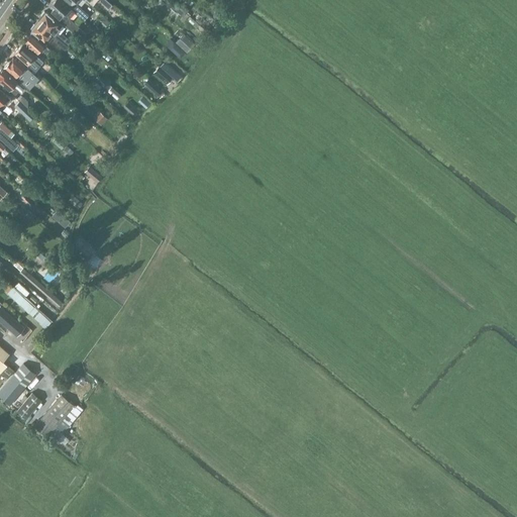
[(60,17),(59,17),(58,19),(67,26),(81,39),(87,34),(70,18),(76,12),(69,6),(69,7),(62,0),(54,0),(49,5),(53,9),(52,10),(60,17)]
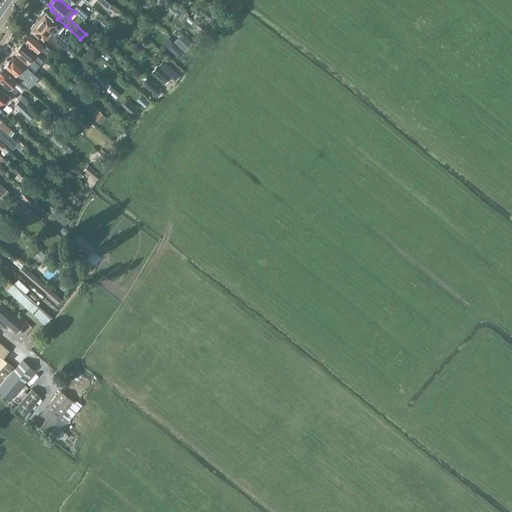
[(76,4),(80,0),(66,0),(71,4),(68,6),(75,12),(84,21),(88,16),(76,4)]
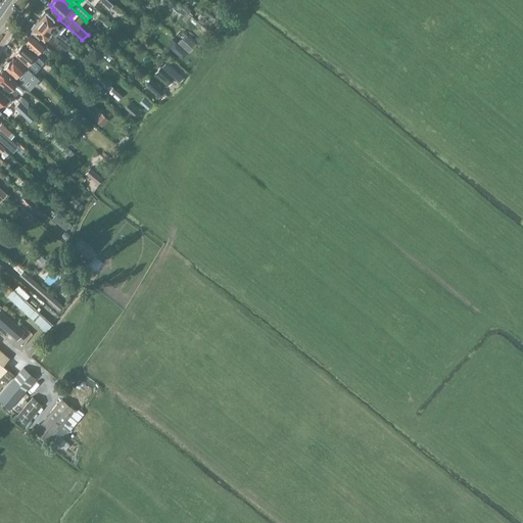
[(86,0),(88,1),(88,0),(91,2),(93,0),(101,0),(102,0),(102,1),(101,1),(110,9),(113,6),(106,0),(86,0)]
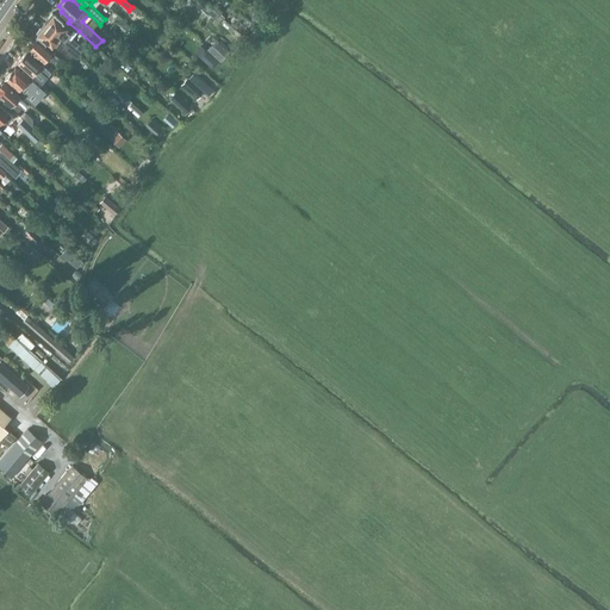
[(203,11),(210,17),(213,11),(207,5),(203,11)]
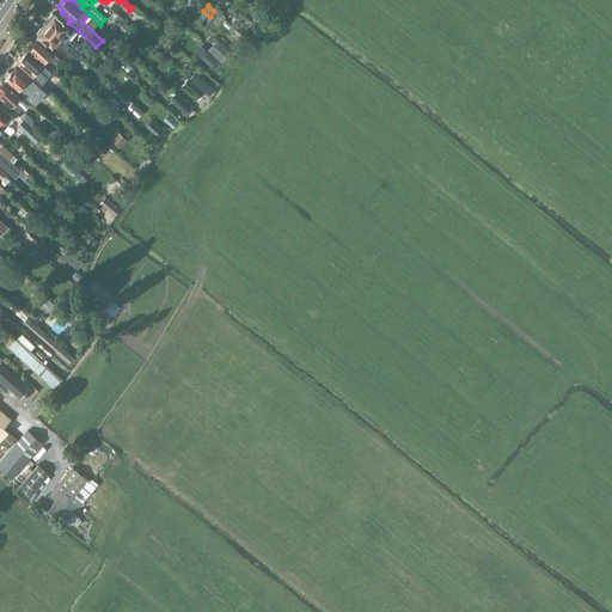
[(47,25),(65,40),(81,54),(85,49),(72,38),(72,40),(68,36),(74,29),(56,14),(56,13),(47,25)]
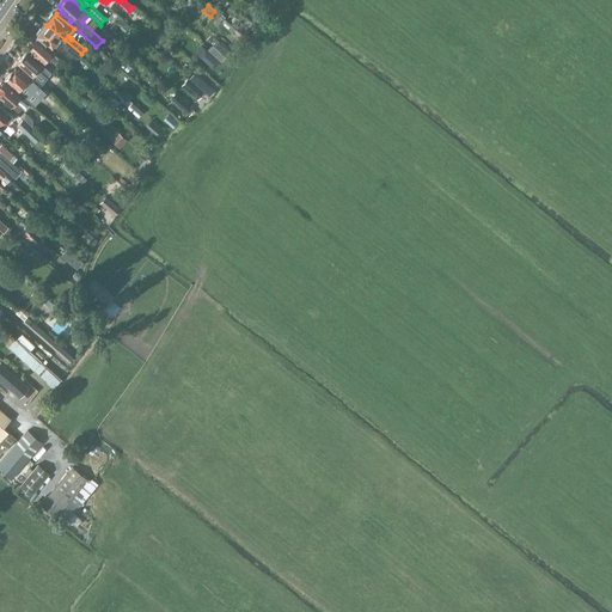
[(55,51),(61,44),(65,47),(63,48),(77,59),(81,54),(65,40),(47,25),(36,37),(55,51)]
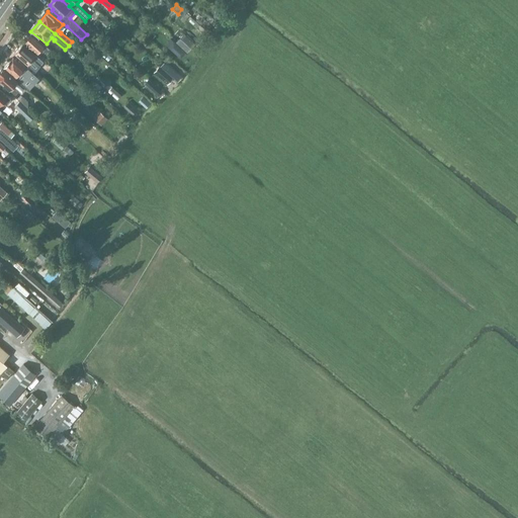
[(51,57),(54,53),(51,50),(31,32),(23,39),(37,53),(39,55),(44,51),(48,54),(51,57)]
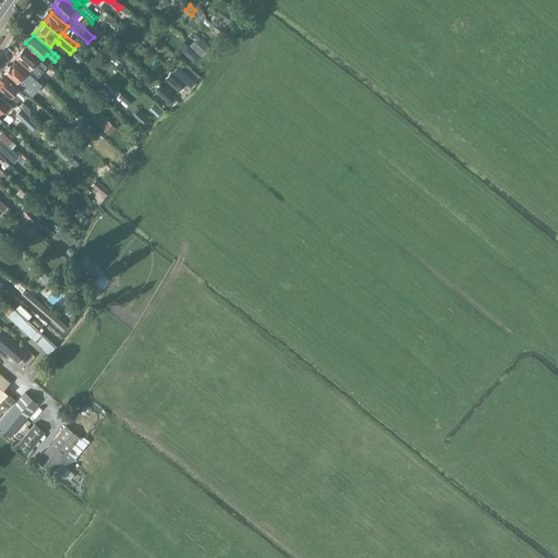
[(210,48),(199,37),(191,46),(202,57),(210,48)]
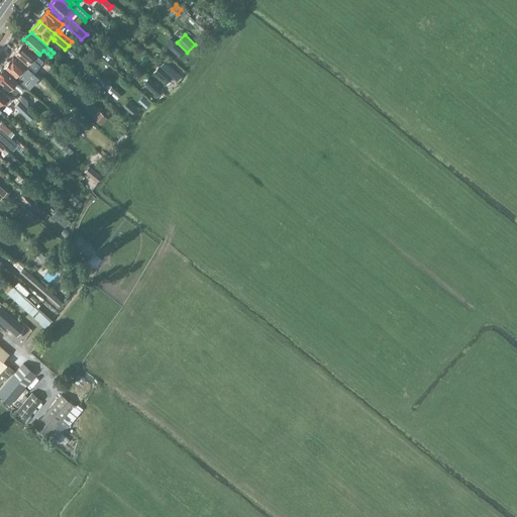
[(15,52),(14,53),(27,64),(35,72),(40,66),(43,62),(35,55),(22,43),(18,47),(17,47),(15,49),(15,52)]
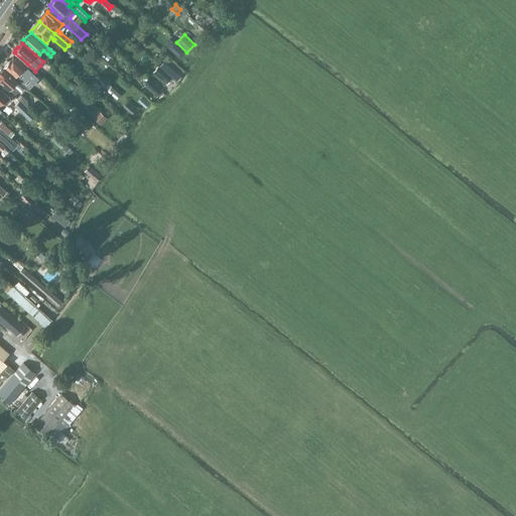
[(170,47),(178,54),(182,50),(174,43),(170,47)]
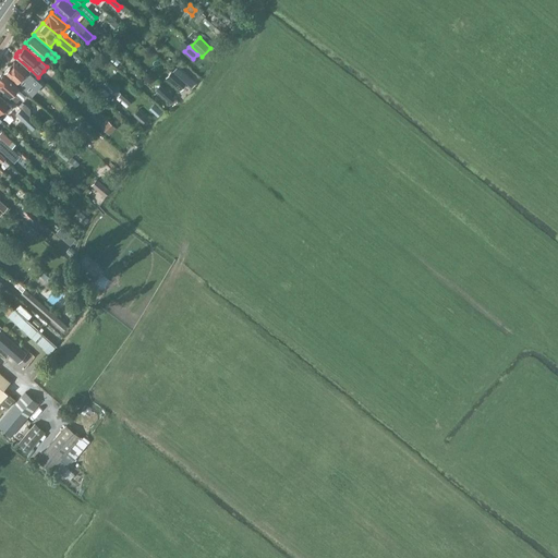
[(17,83),(17,84),(21,86),(26,80),(29,83),(35,77),(22,65),(20,67),(14,62),(4,72),(17,83)]
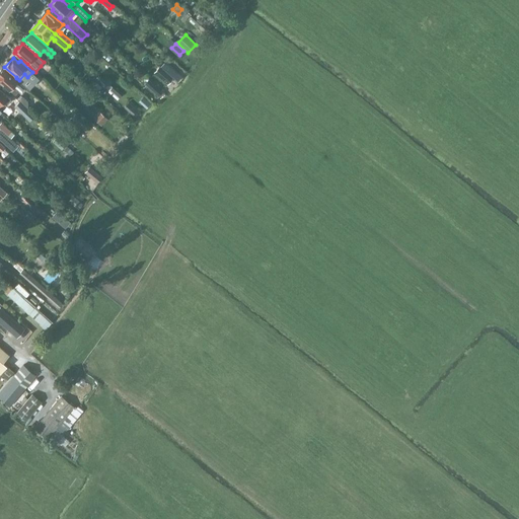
[(165,63),(160,68),(172,79),(175,81),(180,76),(165,63)]
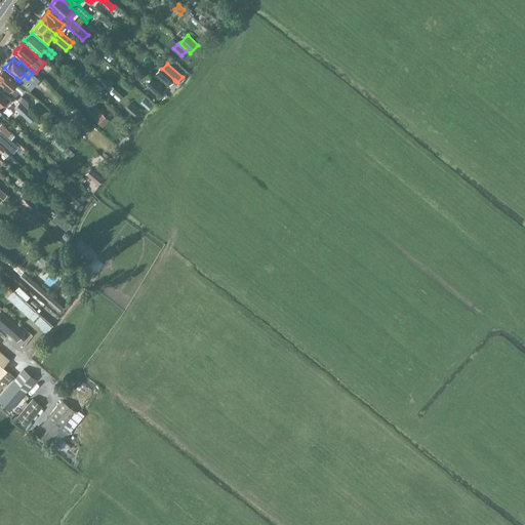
[(18,82),(4,69),(0,73),(0,82),(15,96),(18,92),(19,93),(25,88),(18,82)]
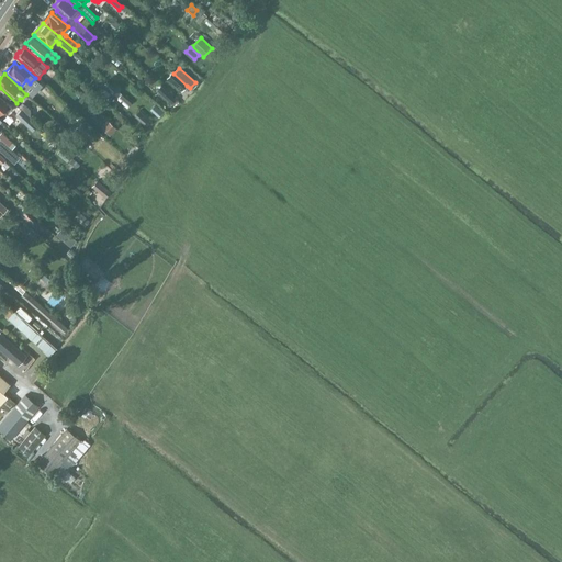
[(187,86),(173,74),(168,79),(182,91),(187,86)]
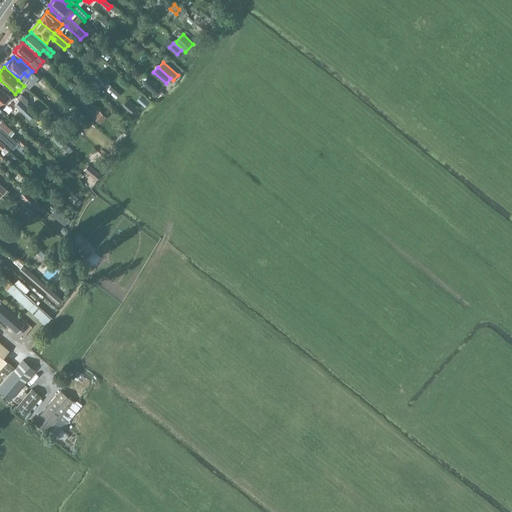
[(104,85),(107,82),(97,74),(95,77),(104,85)]
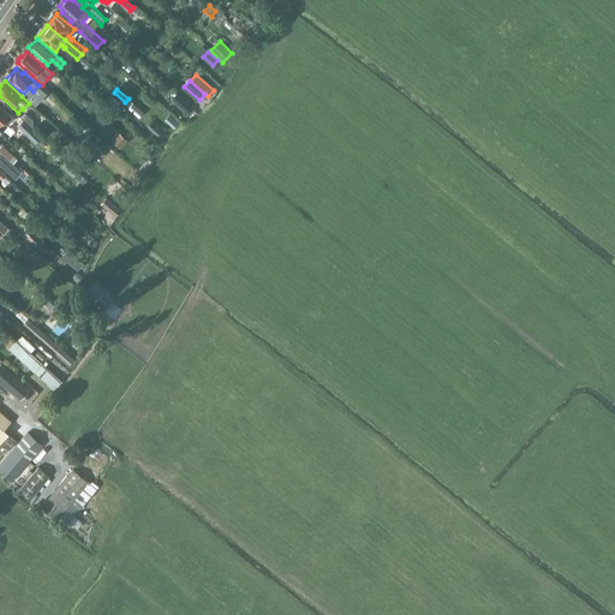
[(175,94),(172,99),(189,114),(192,109),(175,94)]
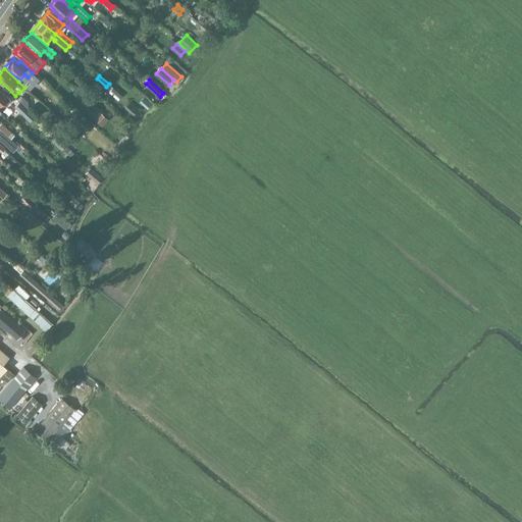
[(123,97),(113,88),(110,92),(120,100),(123,97)]
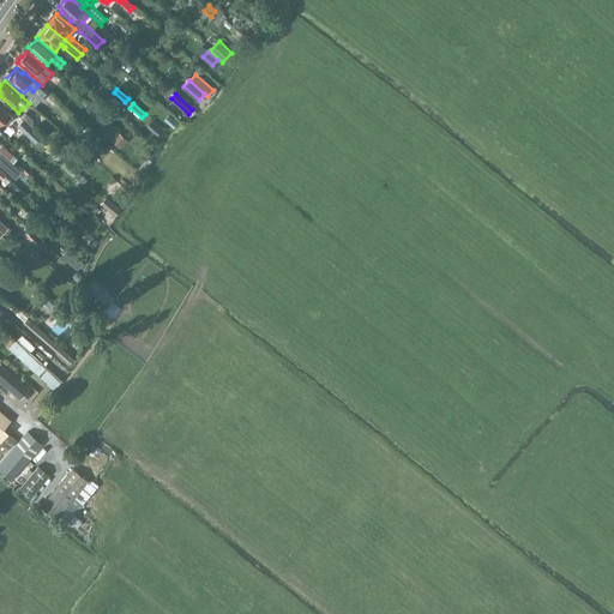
[(0,126),(4,122),(7,125),(13,118),(10,115),(0,106),(0,126)]
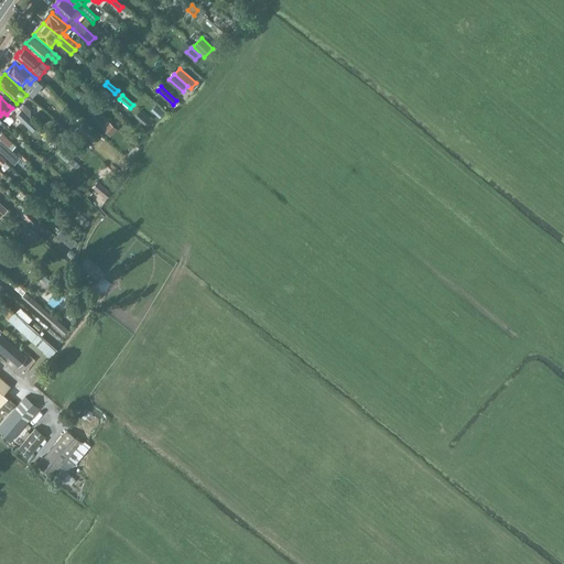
[(25,105),(21,110),(31,119),(31,110),(25,105)]
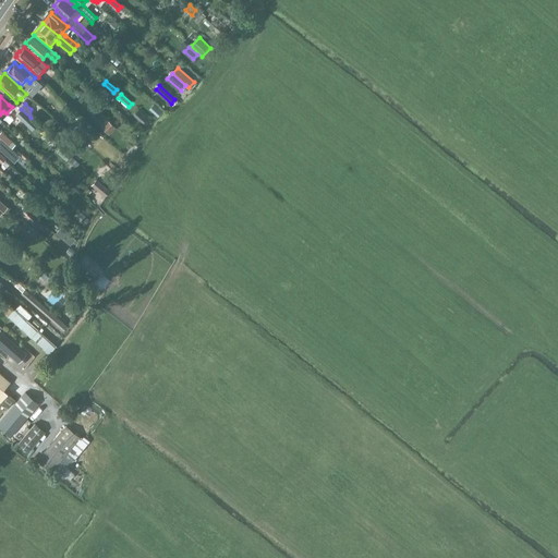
[(16,114),(27,125),(33,120),(21,109),(16,114)]
